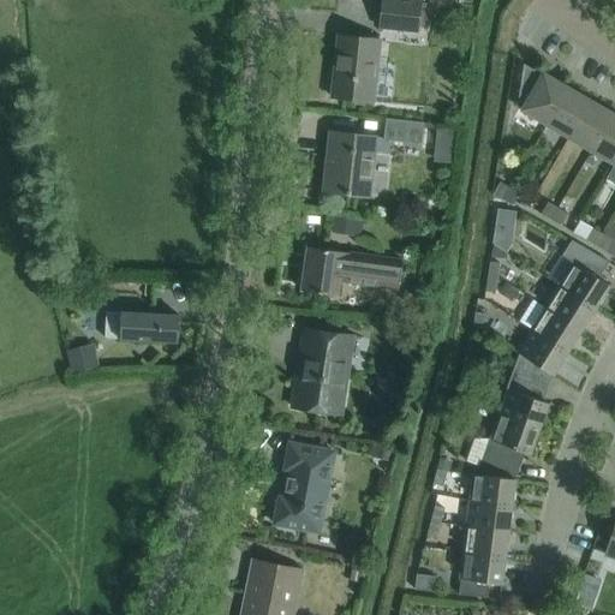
[(410,0),(381,0),(378,28),(417,31),(421,1),(410,0)]
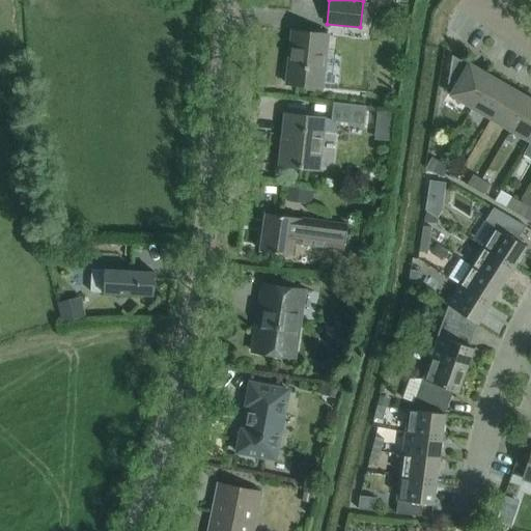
[(288,59),(286,84),(322,87),(327,34),(296,30),(291,60),(288,59)]
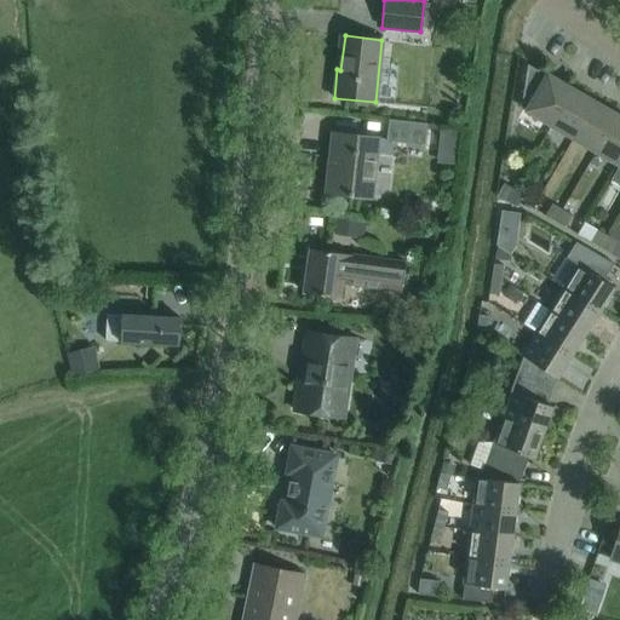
[(534,114),(554,80),(527,64),(521,105),(534,114)]
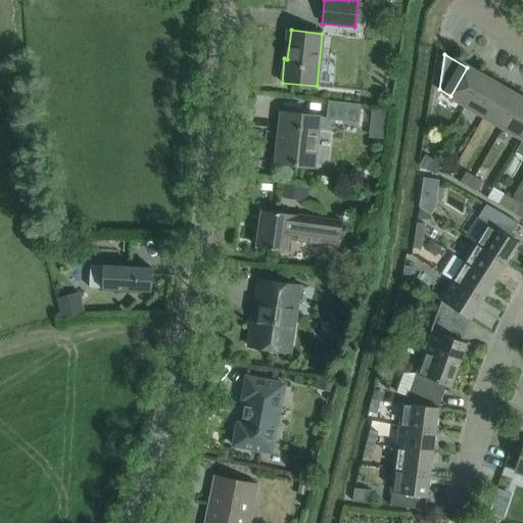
[(472,108),(489,80),(467,67),(450,96),(472,108)]
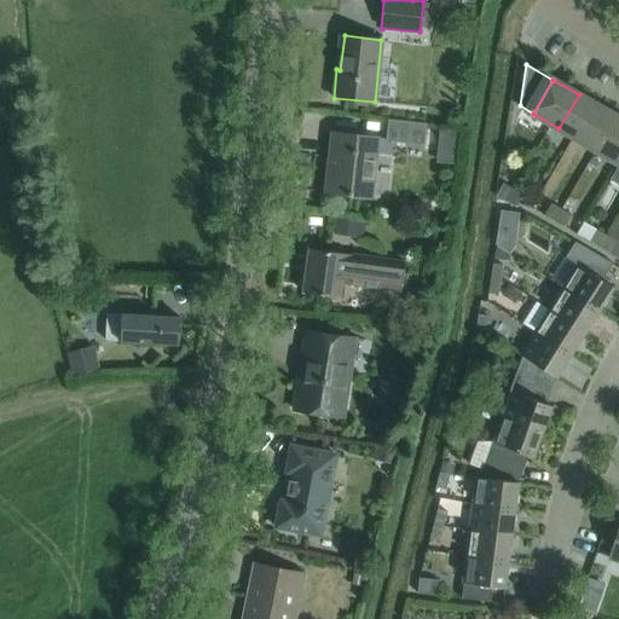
[(585,144),(605,110),(579,94),(559,128),(585,144)]
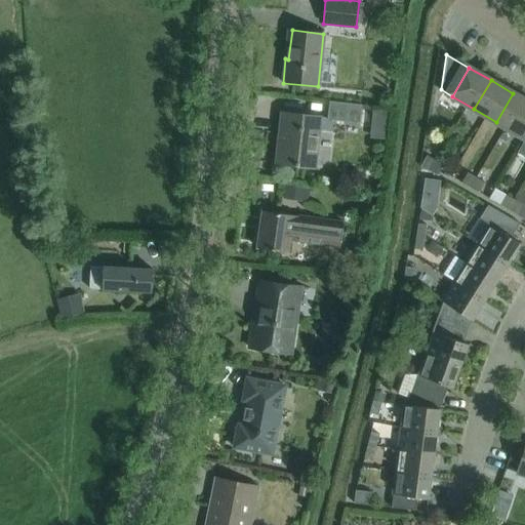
[(518,135),(524,123),(524,99),(513,93),(496,122),(518,135)]
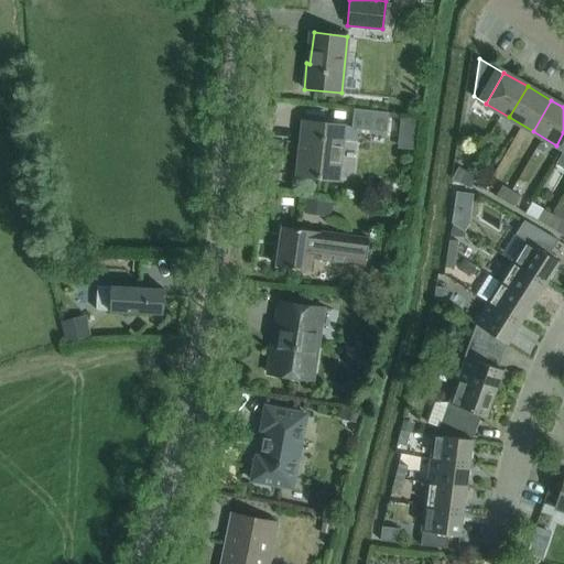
[(351,128),(387,131),(389,114),(354,109),(351,128)]
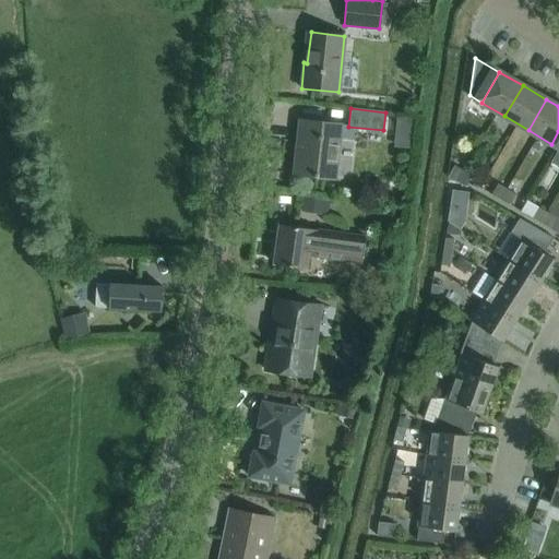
[(335,178),(342,125),(299,119),(293,174),(335,178)]
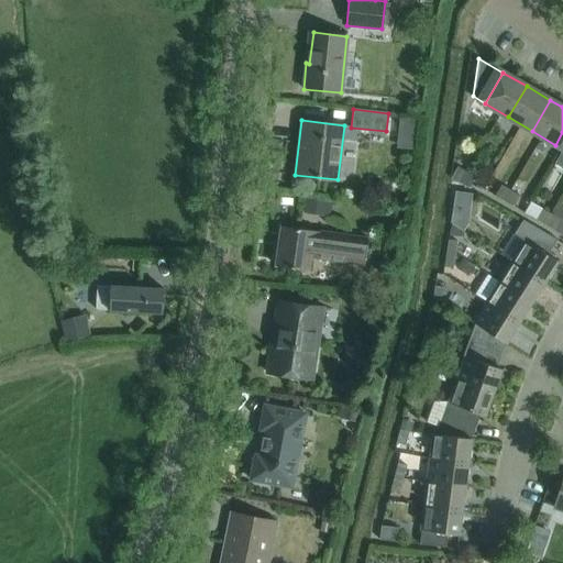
[(460,181),(466,172),(457,166),(451,177),(460,181)]
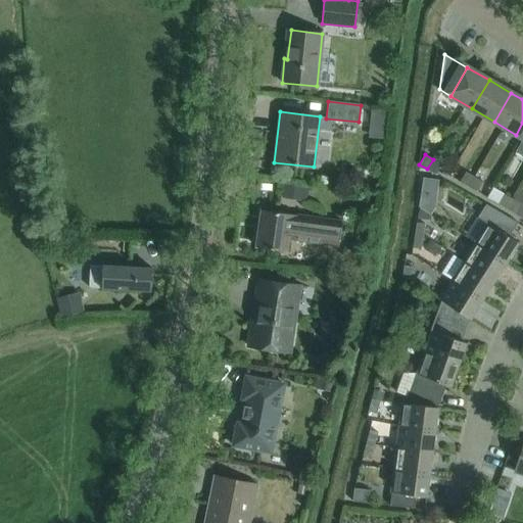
[(441,164),(433,159),(427,169),(436,174),(441,164)]
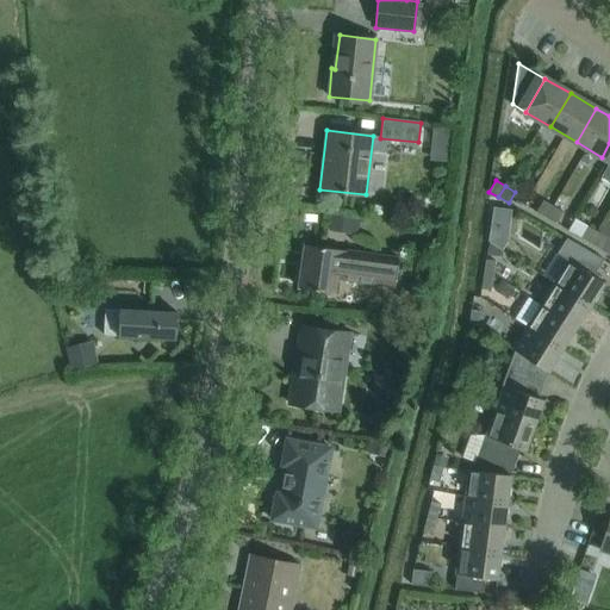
[(546,217),(553,205),(542,200),(536,211),(546,217)]
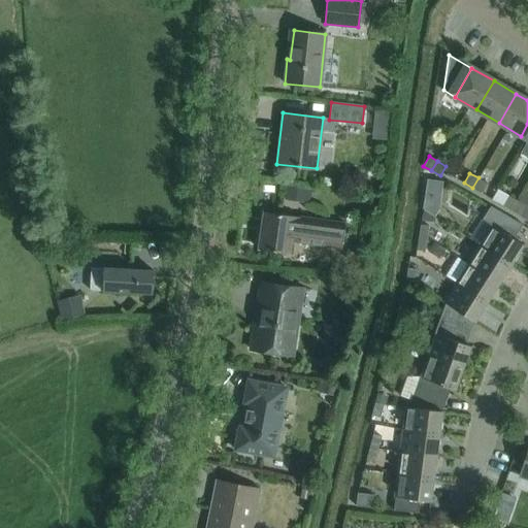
[(487,183),(479,177),(472,188),(482,193),(487,183)]
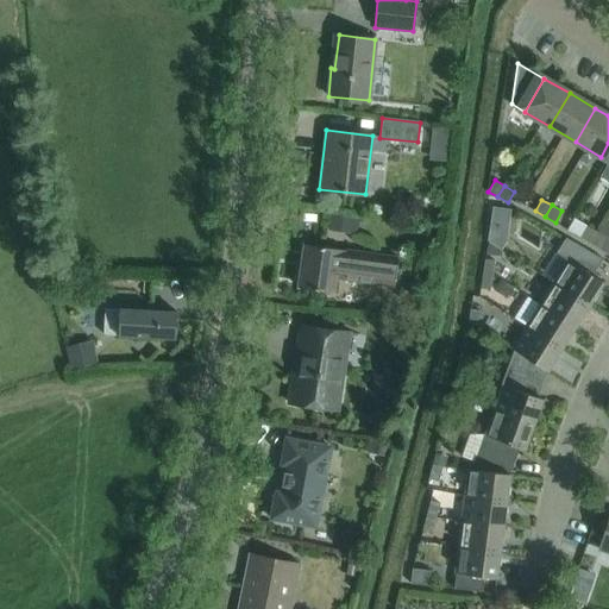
[(597,231),(606,217),(586,206),(579,220),(597,231)]
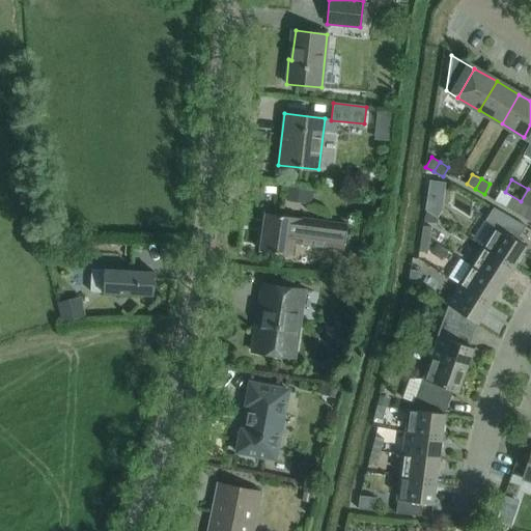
[(438,182),(429,180),(427,193),(436,195),(438,182)]
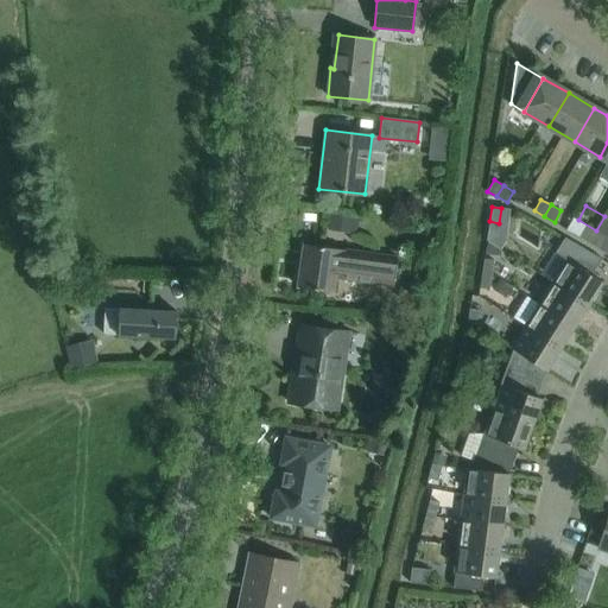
[(325,229),(354,233),(356,219),(328,214),(325,229)]
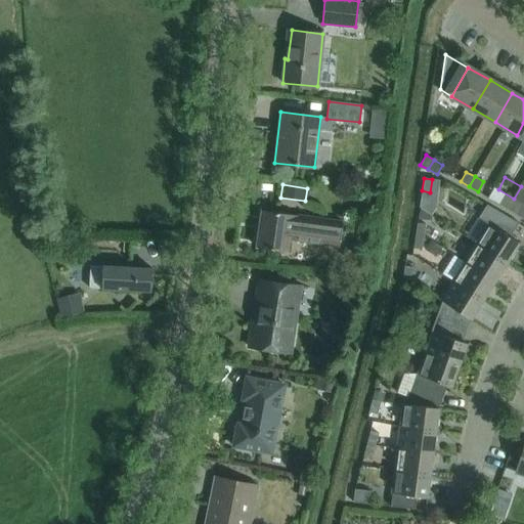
[(508,209),(513,199),(505,193),(498,204),(508,209)]
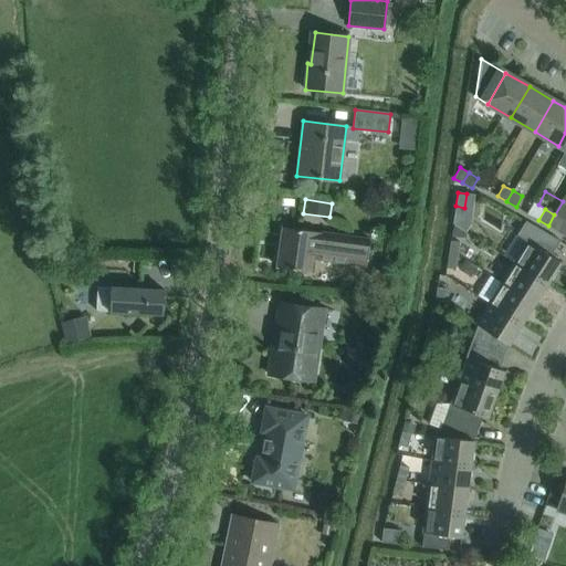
[(564,220),(554,215),(548,226),(557,231),(564,220)]
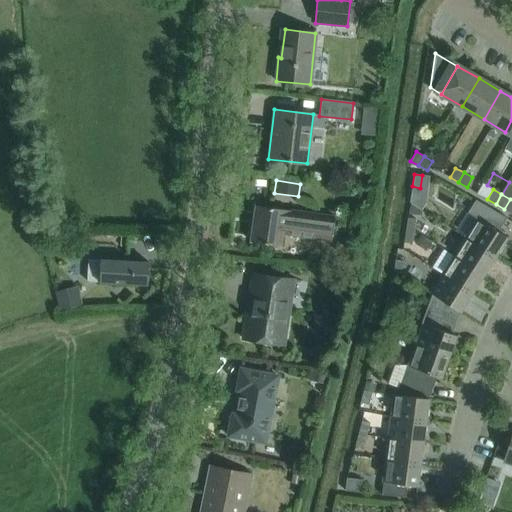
[(477,219),(465,237),(495,256),(507,238),(497,231),(506,218),(475,200),(467,213),(477,219)]
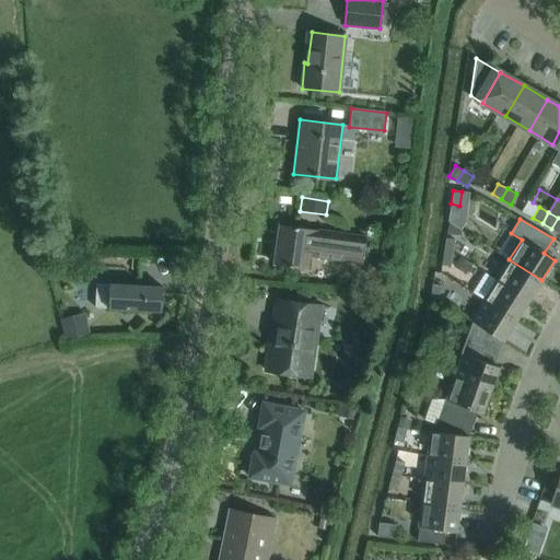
[(362,263),(366,237),(279,224),(273,264),(306,269),(308,255),(362,263)]
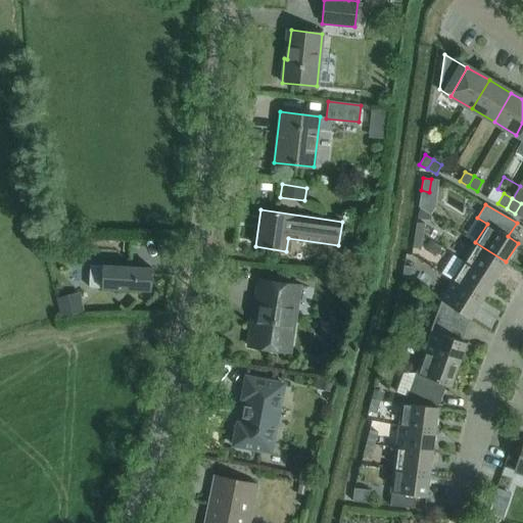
[(415,235),(423,236),(424,224),(416,222),(415,235)]
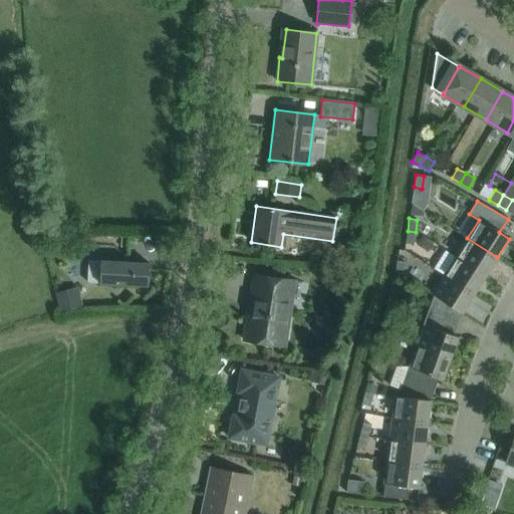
[(406,243),(414,245),(416,232),(408,231),(406,243)]
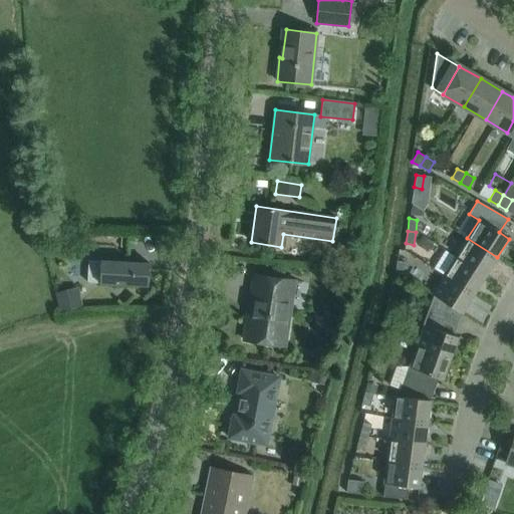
[(486,276),(497,257),(467,238),(455,256),(486,276)]
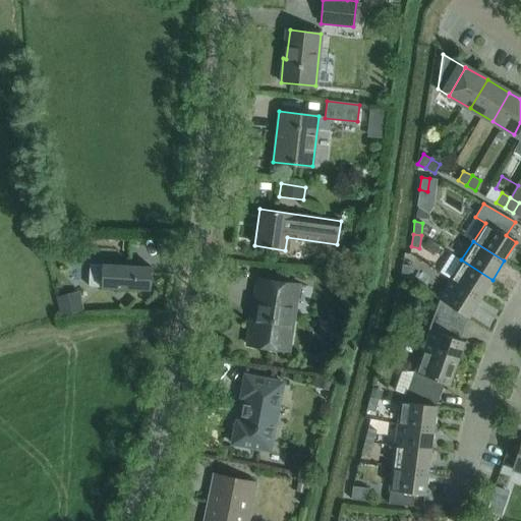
[(480,298),(493,280),(461,259),(450,279),(480,298)]
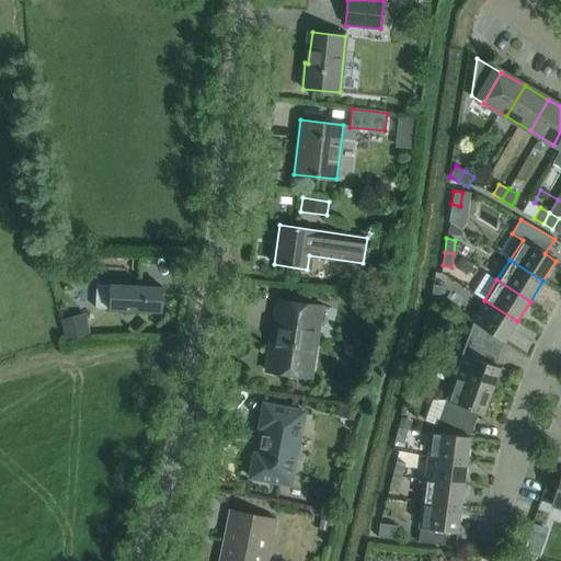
[(109,309),(162,312),(163,288),(111,285),(96,284),(95,308),(109,308),(109,309)]
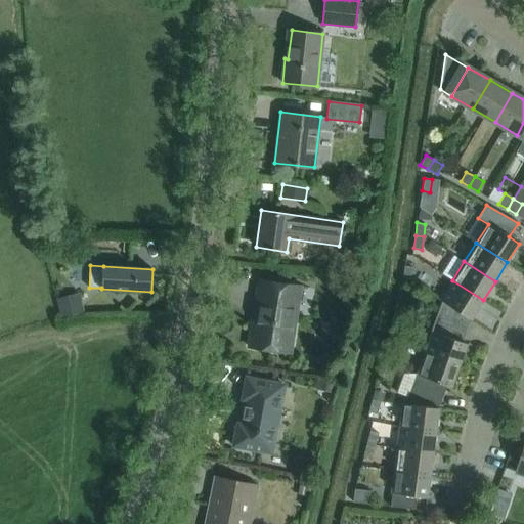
[(404,266),(402,278),(410,280),(412,267),(404,266)]
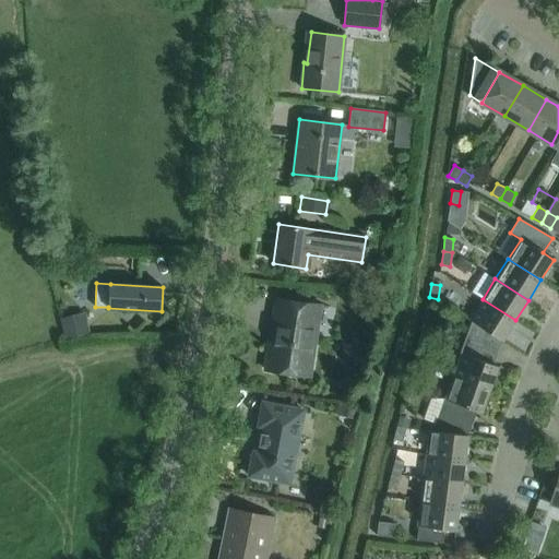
[(310,336),(316,305),(276,298),(272,326),(276,328),(274,342),(270,342),(265,370),(309,377),(316,337),(310,336)]
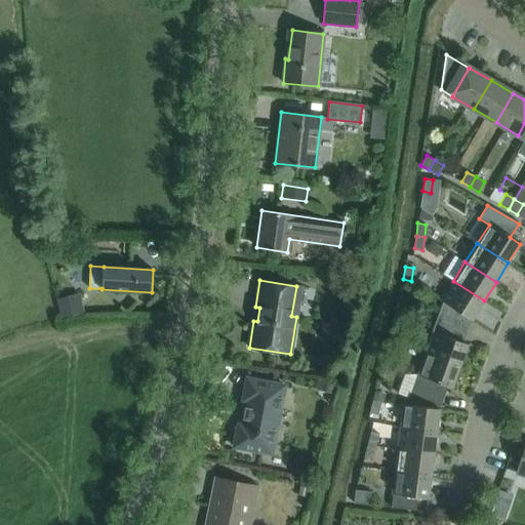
[(472,319),(484,300),(453,281),(441,299),(472,319)]
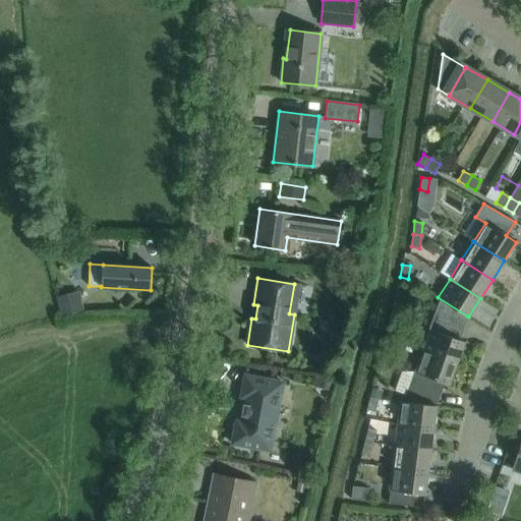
[(79,290),(56,296),(61,316),(84,310),(79,290)]
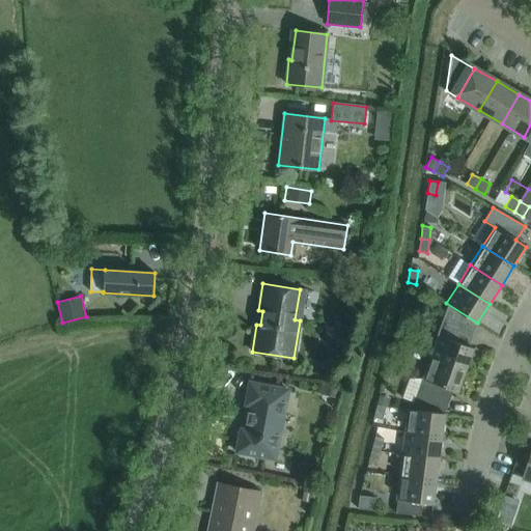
[(477,324),(477,323),(446,303),(446,304),(449,306),(430,358),(466,370),(473,348),(464,344),(468,333),(474,323),(477,324)]
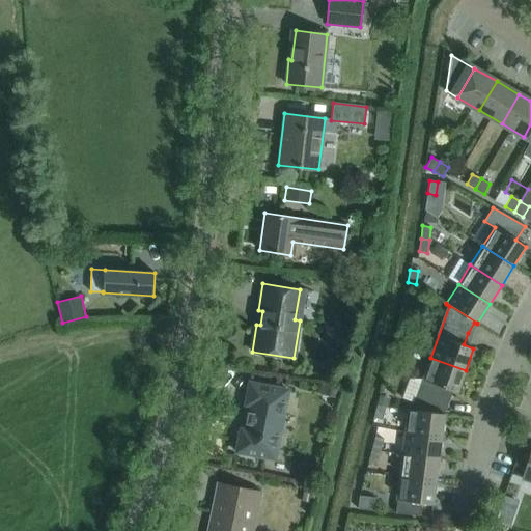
[(457,392),(466,370),(430,358),(422,380),(409,378),(401,398),(414,403),(412,409),(408,409),(445,414),(442,413),(443,400),(447,389),(457,392)]
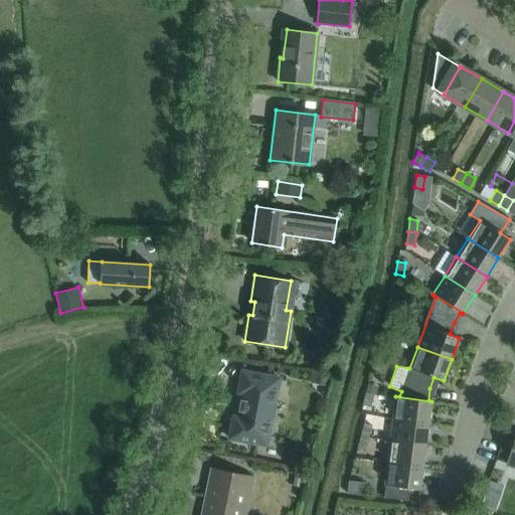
[(267,446),(280,378),(242,371),(238,392),(242,393),(237,417),(233,416),(229,439),(267,446)]
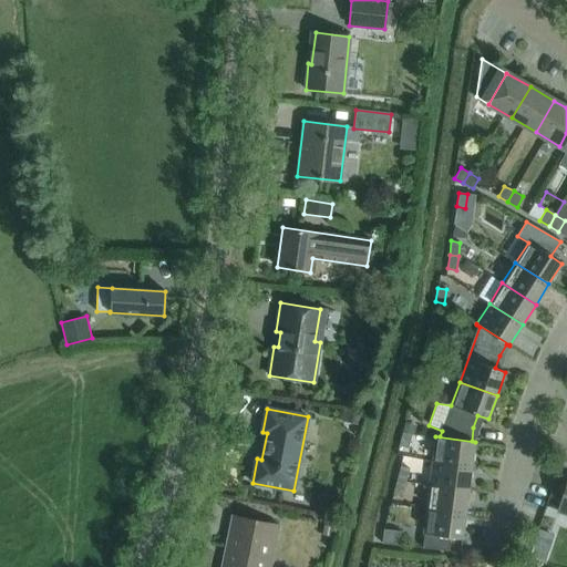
[(408,449),(411,434),(402,432),(399,445),(408,449)]
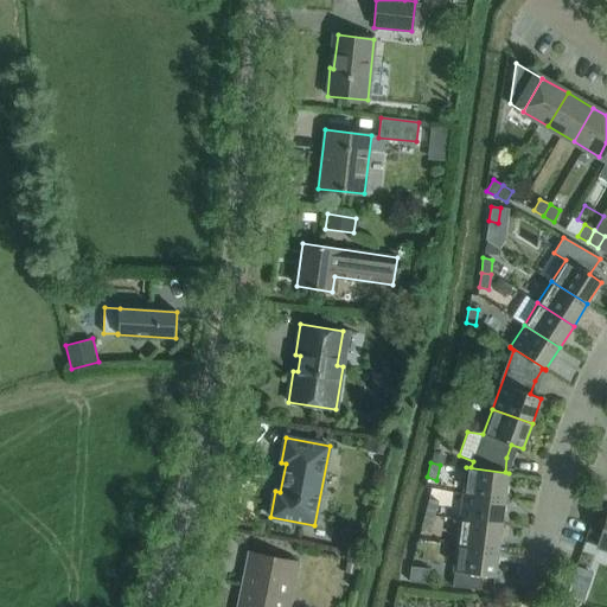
[(505,499),(509,473),(466,467),(462,493),(505,499)]
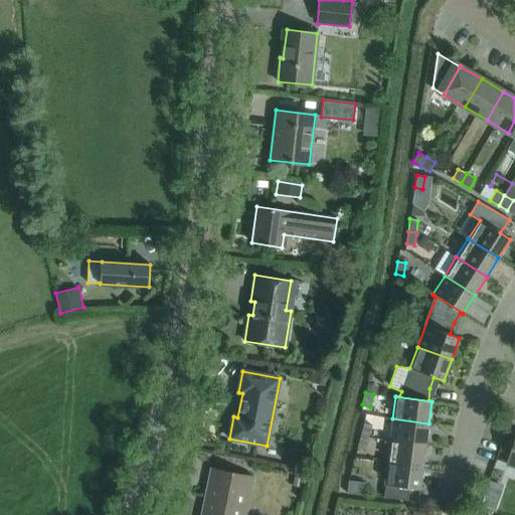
[(425,445),(428,423),(392,418),(390,441),(425,445)]
